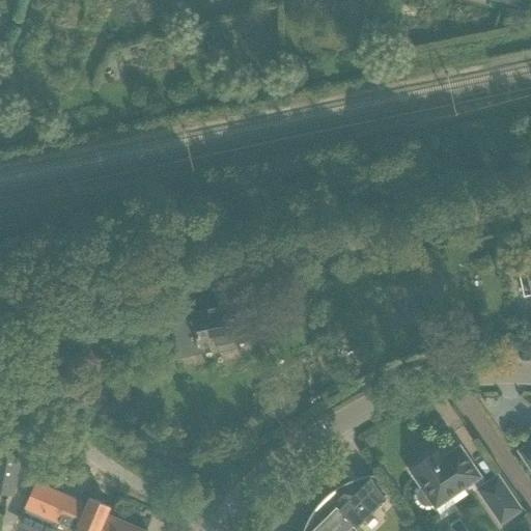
[(530,263),(526,266),(527,273),(520,275),(524,296),(530,294),(530,263)]
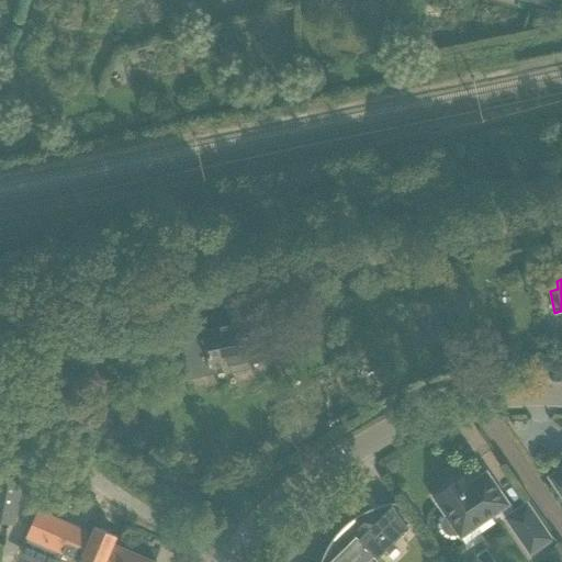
[(203,336),(180,340),(188,378),(210,373),(209,367),(228,363),(229,372),(249,369),(247,359),(277,353),(272,326),(258,329),(257,325),(254,326),(254,322),(202,332),(203,336)]
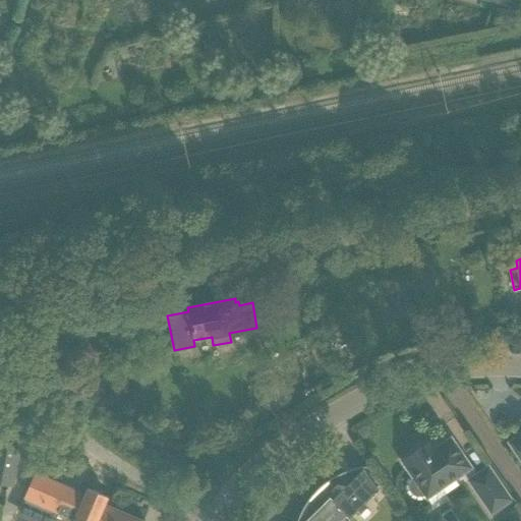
[(305,350),(319,348),(315,335),(303,337),(305,350)]
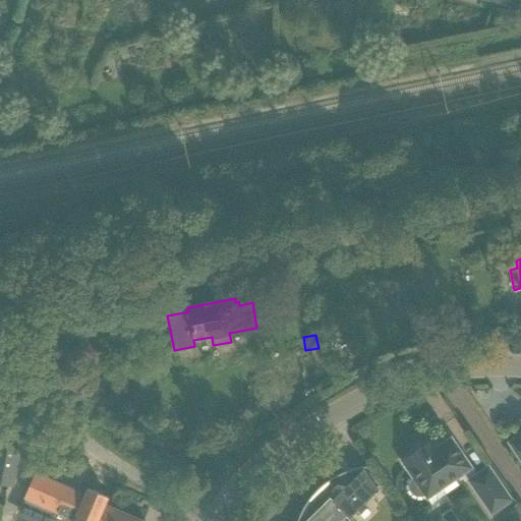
[(520,433),(508,443),(520,461),(520,433)]
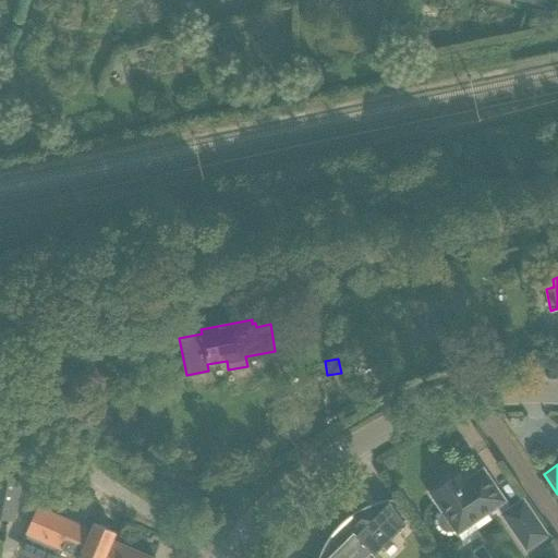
[(505,501),(483,469),(466,480),(462,472),(429,495),(443,513),(440,514),(438,519),(438,524),(441,529),(446,531),(451,531),(453,530),(457,534),(472,523),(505,501)]
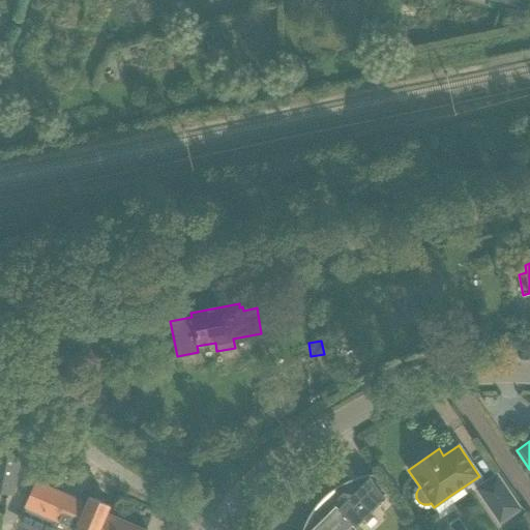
[(0,490),(11,492),(19,454),(0,451),(0,490)]
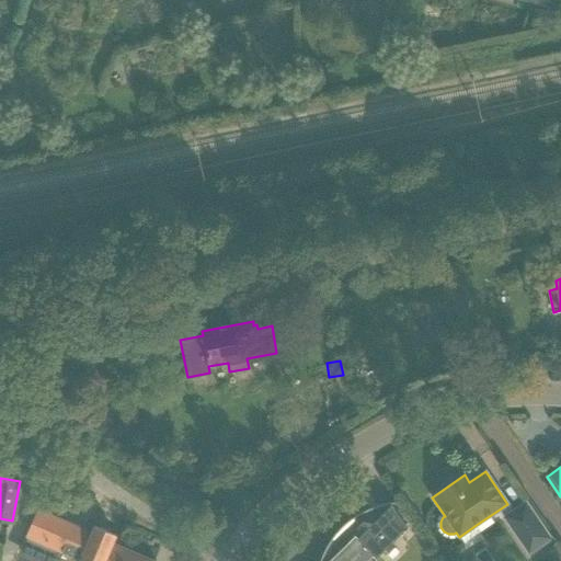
[(375,560),(407,528),(390,504),(396,503),(396,502),(390,503),(386,504),(381,505),(376,506),(379,510),(375,515),(369,508),(365,511),(359,514),(355,516),(351,519),(346,523),(342,526),(338,530),(334,535),(331,539),(328,544),(325,549),(322,553),(320,559),(319,560),(320,560),(322,556),(327,560),(375,560)]
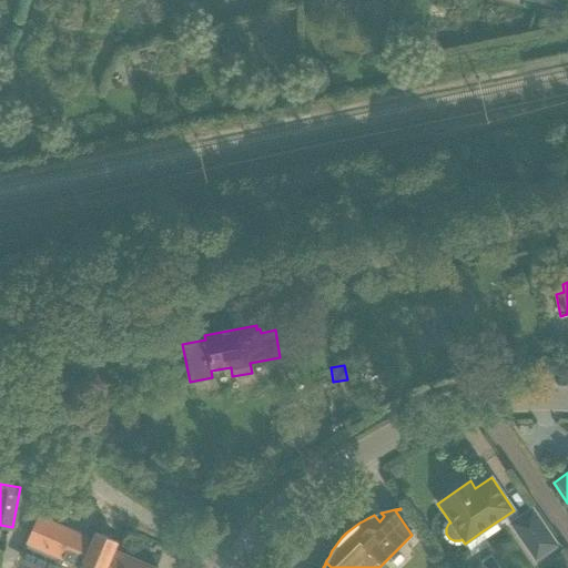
[(535,560),(557,546),(533,509),(510,524),(535,560)]
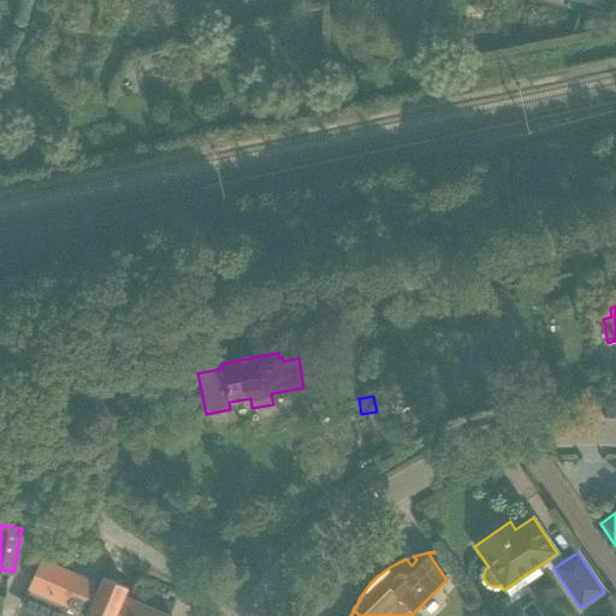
[(22,606),(45,615),(61,615),(63,615),(67,605),(80,576),(42,561),(29,588),(22,606)]
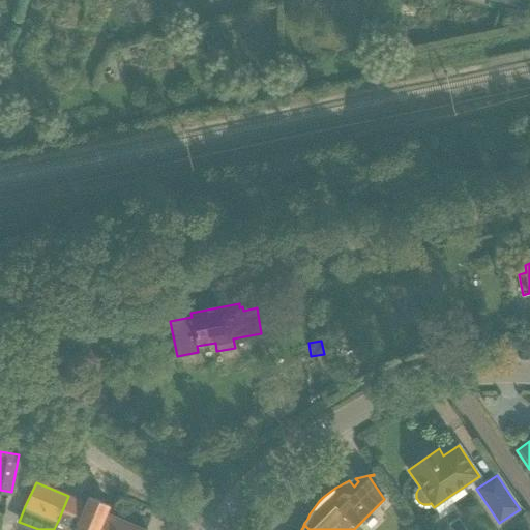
[(86,503),(68,496),(58,521),(54,529),(56,529),(97,529),(105,513),(106,513),(109,506),(89,498),(86,503)]
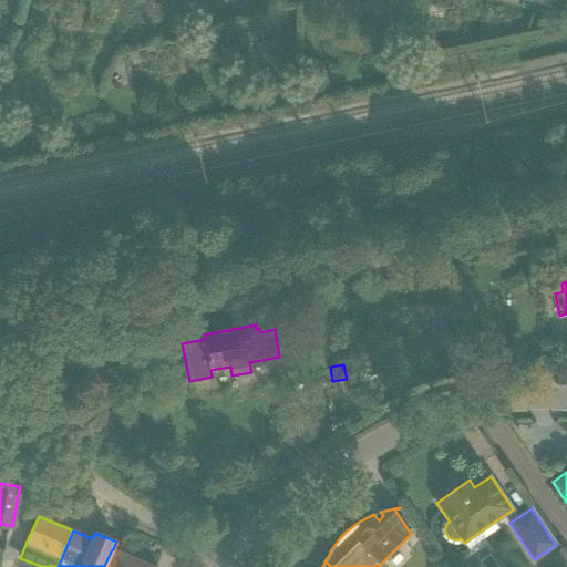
[(104,566),(154,566),(113,549),(112,549),(104,566)]
